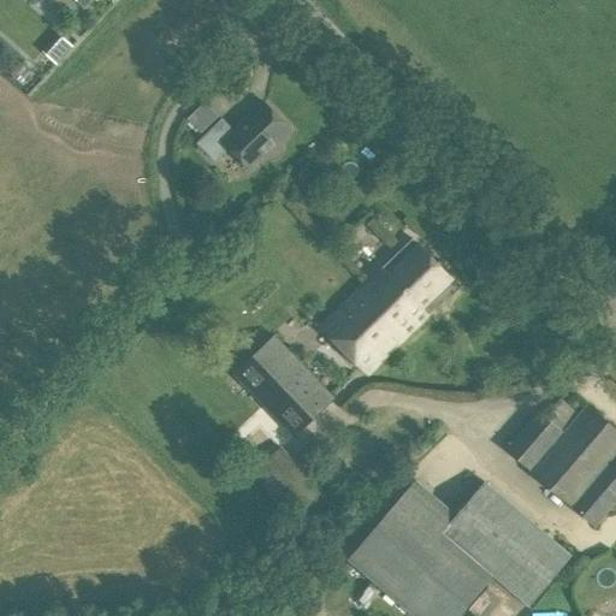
[(72,46),(61,36),(46,54),(57,64),(72,46)]
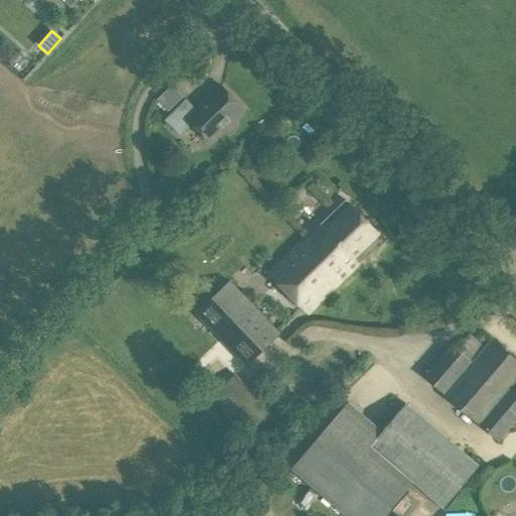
[(208,143),(243,110),(221,87),(196,112),(185,101),(165,121),(180,137),(191,126),(208,143)]
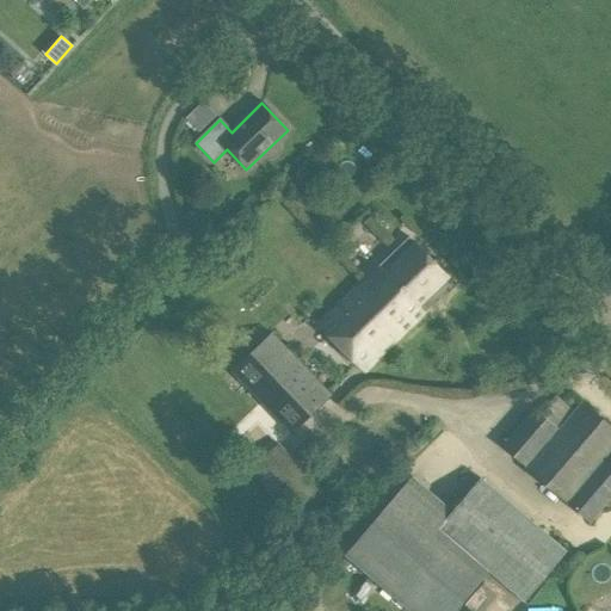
[(240,205),(247,213),(258,202),(251,195),(240,205)]
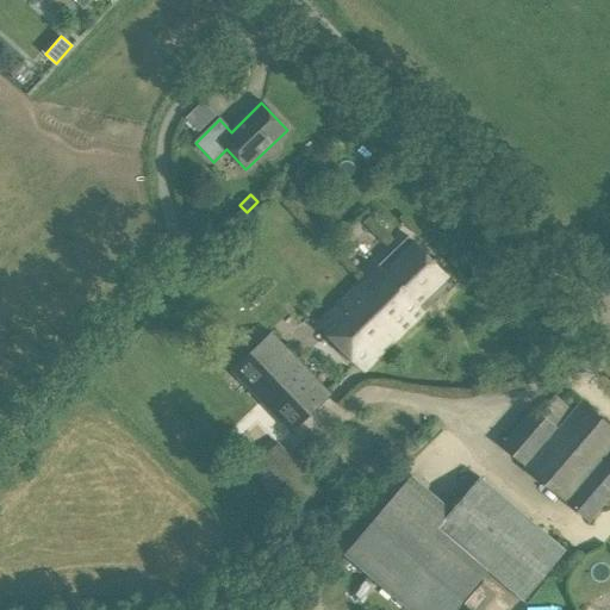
[(317,327),(363,373),(454,285),(409,240),(317,327)]
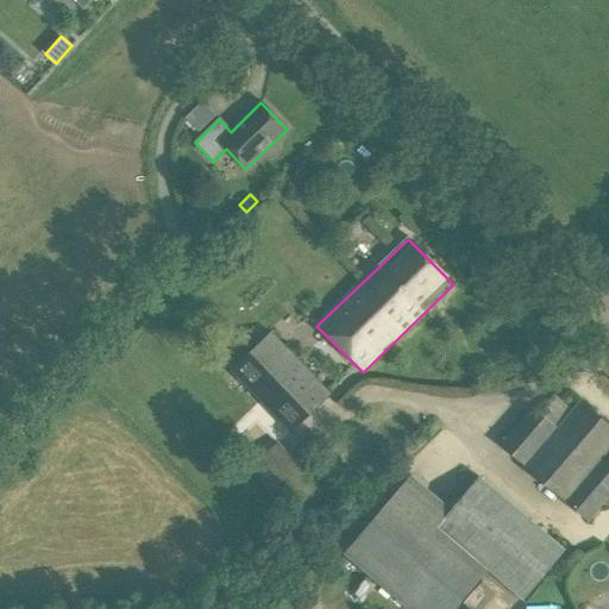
[(289,434),(305,420),(330,396),(269,334),(230,372),(258,402),(289,434)]
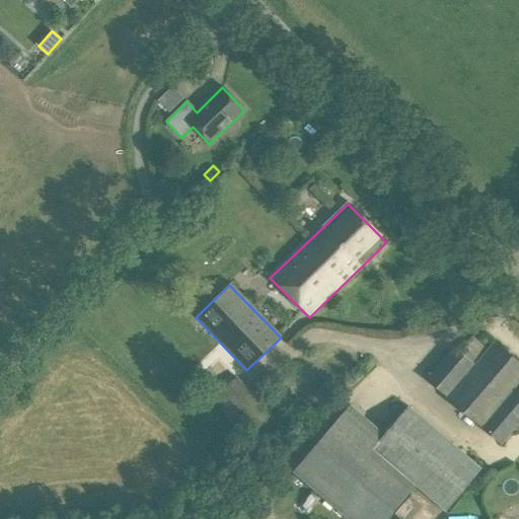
[(488,352),(472,339),(459,353),(454,349),(427,381),(503,445),(518,425),(518,363),(496,344),(488,352)]
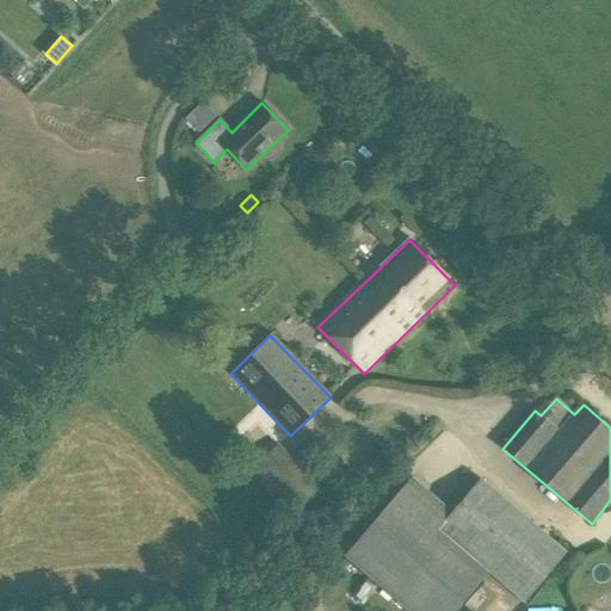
[(567,406),(573,411),(579,403),(573,399),(567,406)]
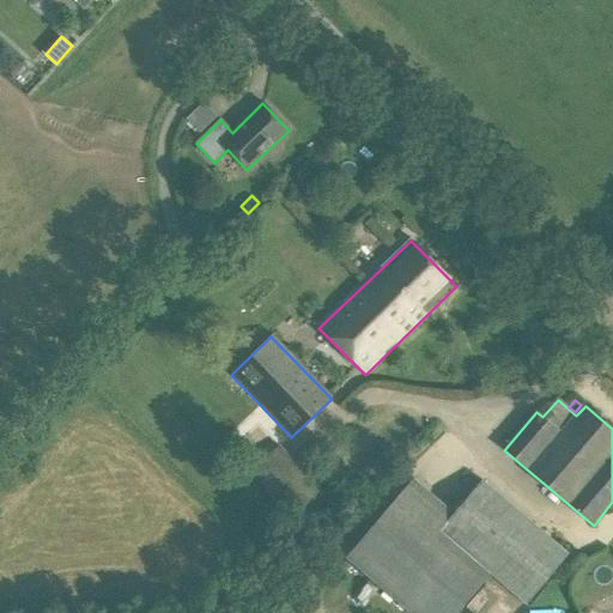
[(291,516),(320,490),(279,447),(252,474),(291,516)]
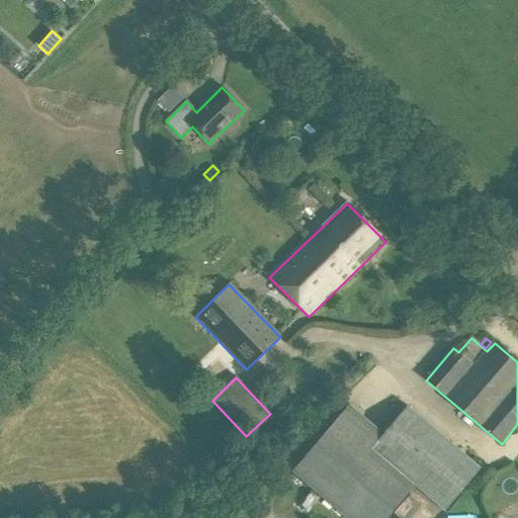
[(292,471),(347,517),(385,517),(415,485),(444,510),(480,468),(408,407),(383,435),(348,406),(292,471)]
